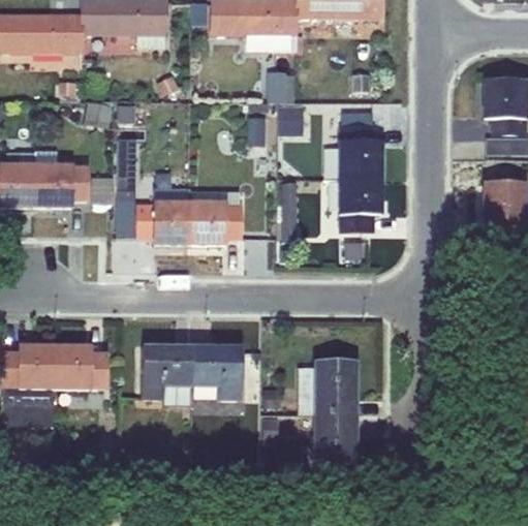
[(81,0),(81,17),(81,36),(136,36),(136,49),(165,50),(165,0),(81,0)]
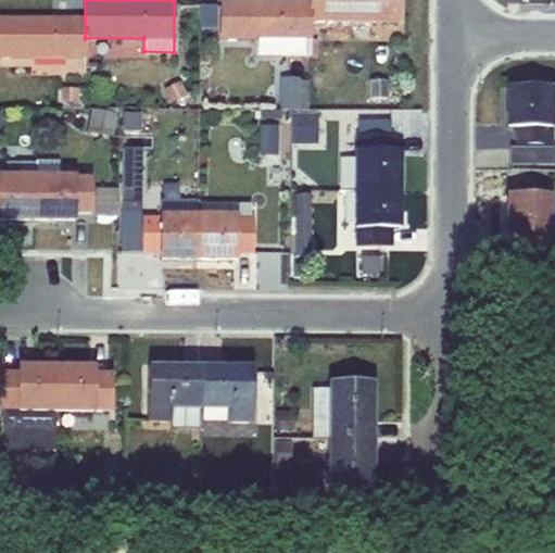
[(222,0),(222,38),(259,39),(259,51),(279,52),(290,54),(311,55),(311,37),(311,19),(311,0),(222,0)]
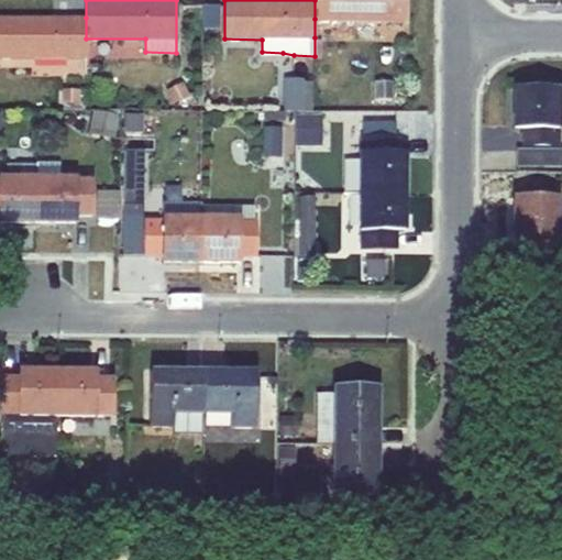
[(315,0),(315,19),(405,20),(405,0),(315,0)]
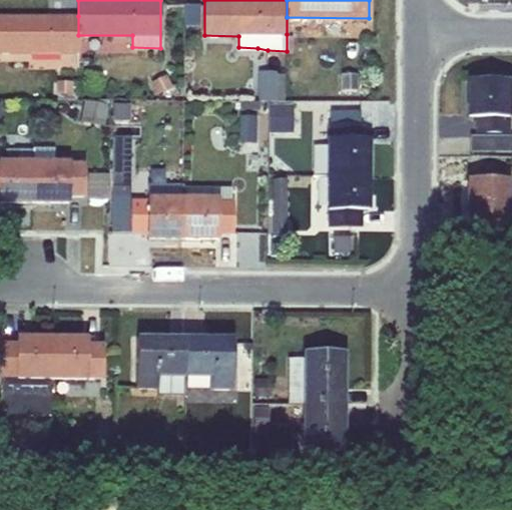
[(199,2),(184,1),(184,22),(199,22),(199,2)]
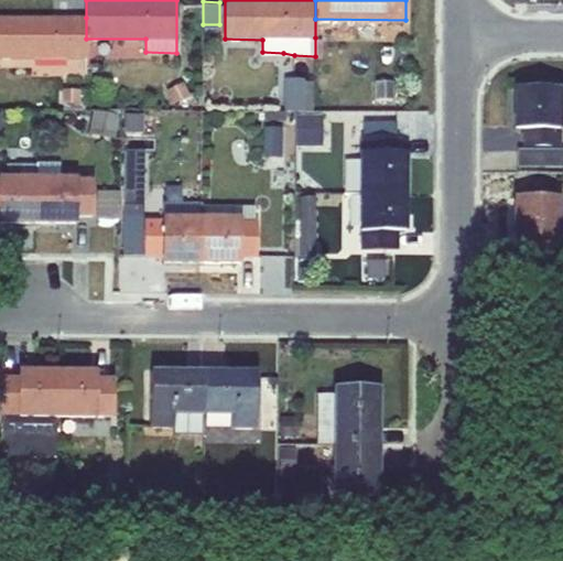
[(86,18),(0,17),(0,57),(86,58),(86,39),(86,18)]
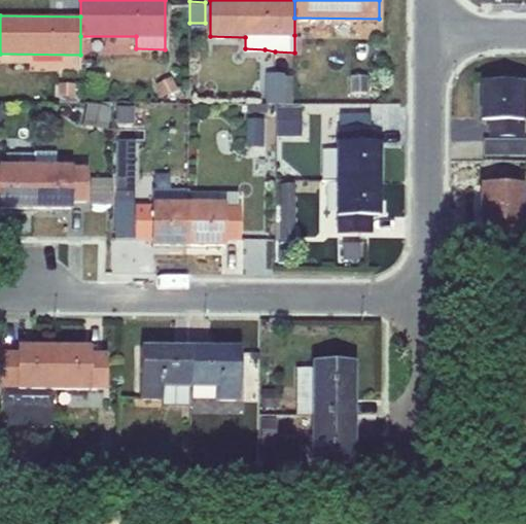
[(285,72),(267,71),(266,102),(294,102),(294,74),(285,74),(285,72)]
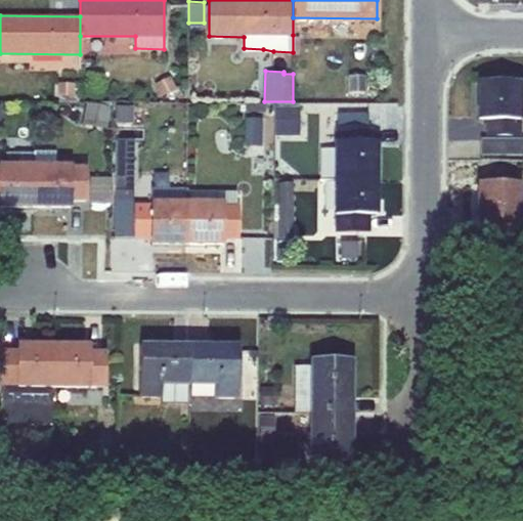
[(365,74),(348,75),(349,91),(365,91),(365,74)]
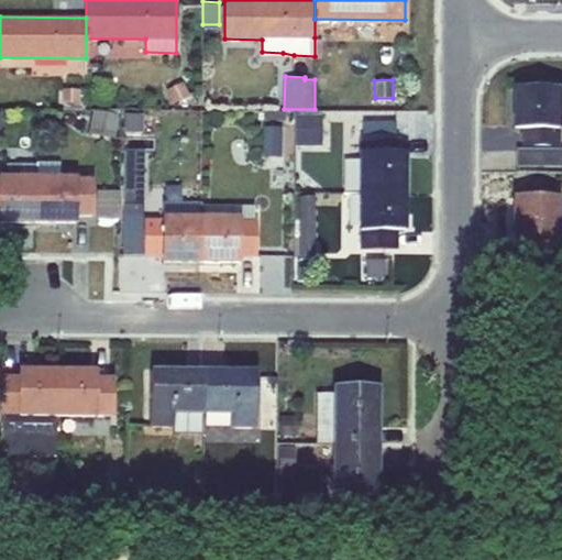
[(167,103),(169,108),(188,105),(195,101),(184,80),(165,89),(173,101),(167,103)]
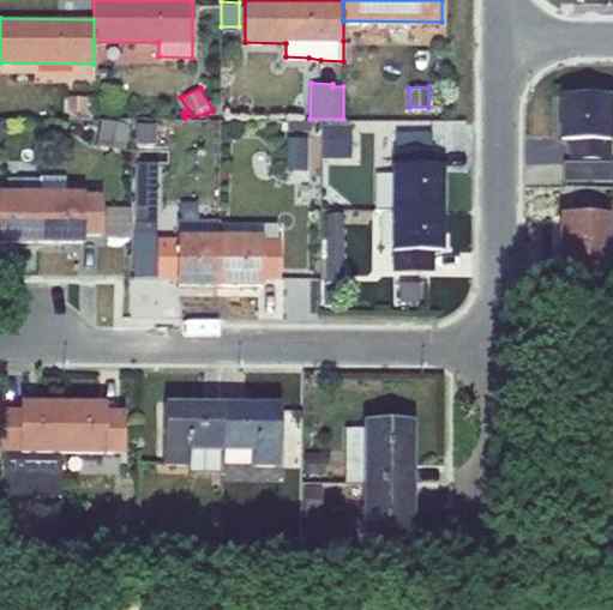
[(88,96),(68,96),(68,116),(94,116),(94,104),(88,104),(88,96)]
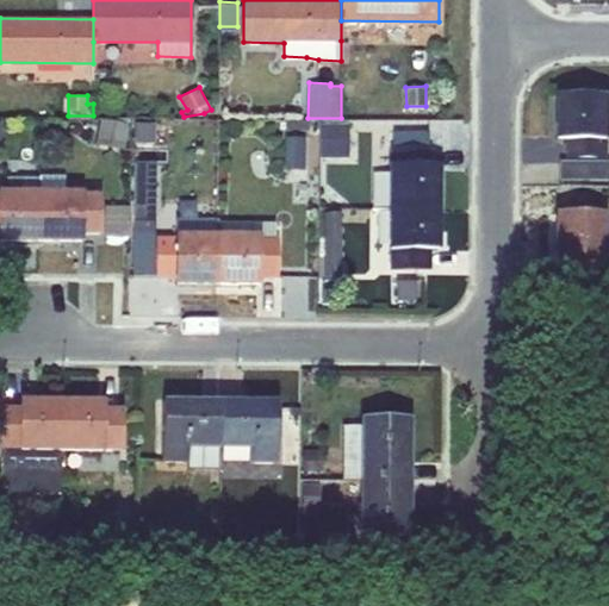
[(608,97),(558,97),(558,137),(567,137),(567,155),(607,155),(608,133),(608,97)]
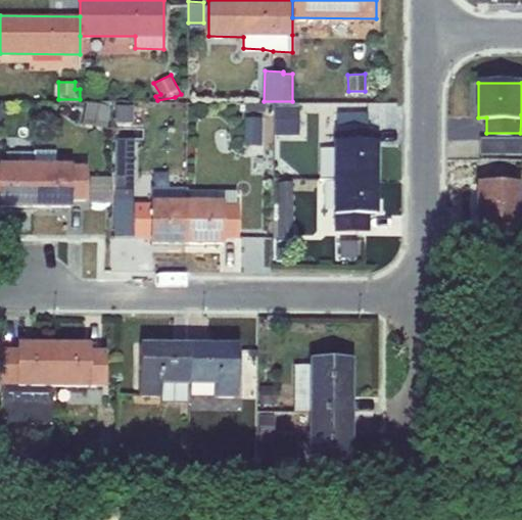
[(111,105),(87,101),(83,124),(107,129),(111,105)]
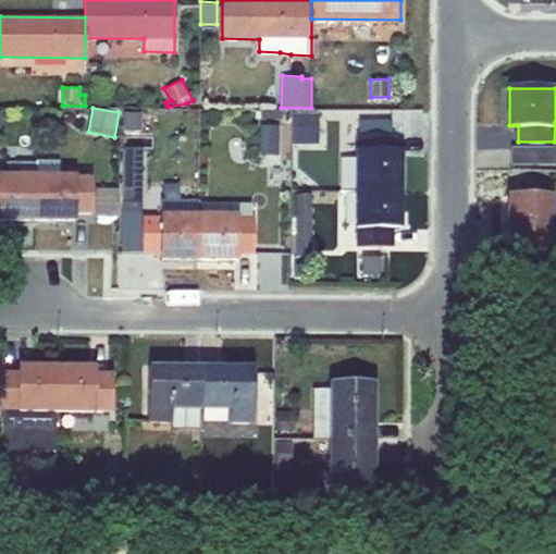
[(141,111),(124,111),(124,130),(141,130),(141,111)]
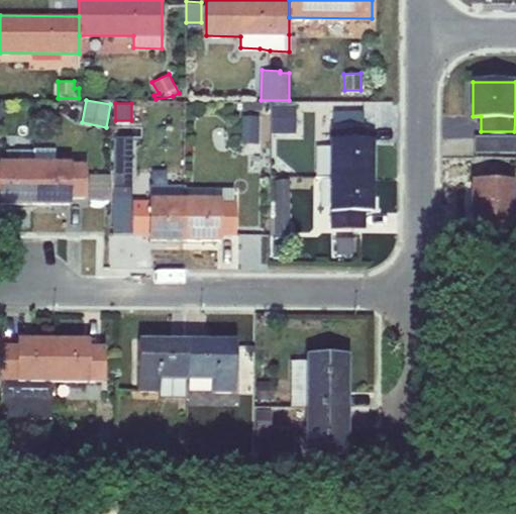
[(296,103),(272,103),(272,133),(296,133),(296,103)]
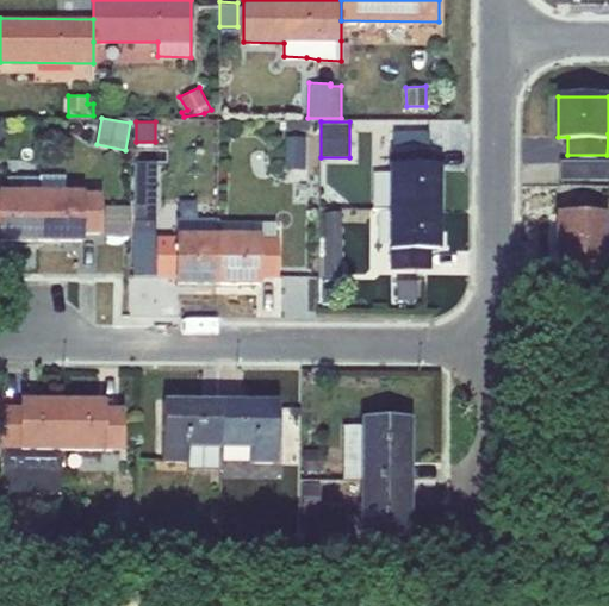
[(430,129),(393,129),(393,148),(430,148),(430,129)]
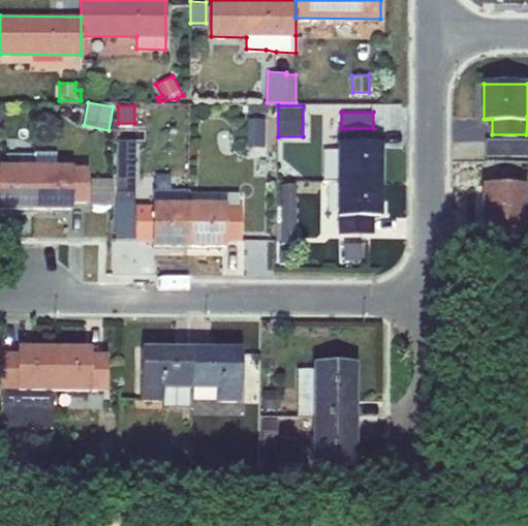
[(266,118),(248,118),(247,146),(266,147),(266,118)]
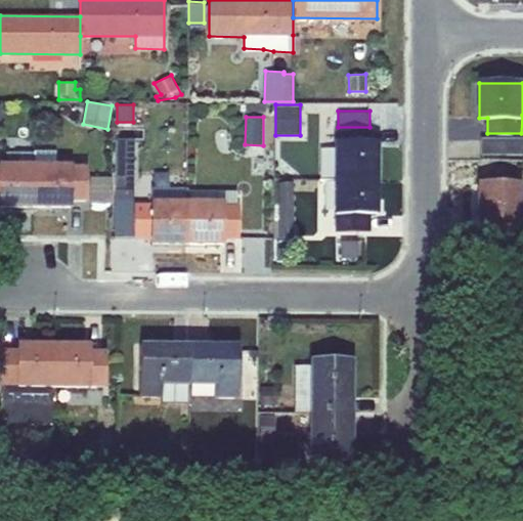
[(336,141),(333,141),(333,146),(334,177),(376,178),(377,143),(369,143),(369,127),(338,127),(336,127),(336,141)]
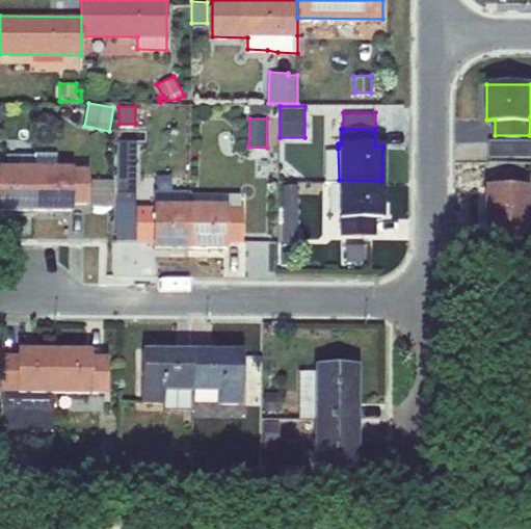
[(530,138),(488,138),(488,155),(530,155),(530,138)]
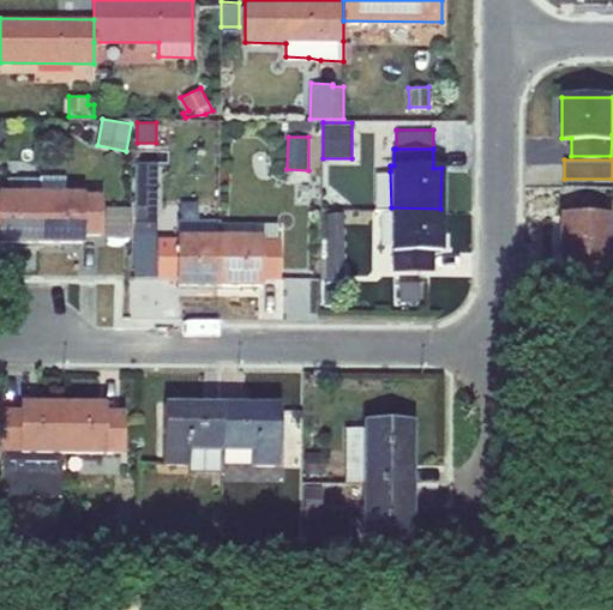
[(156,162),(138,162),(137,221),(155,222),(156,162)]
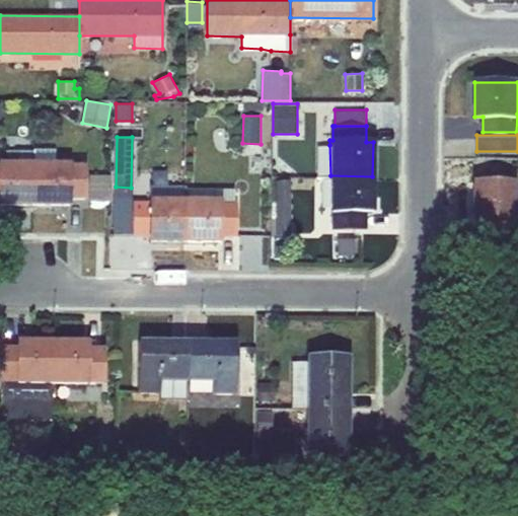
[(322,175),(330,175),(329,145),(322,145),(322,175)]
